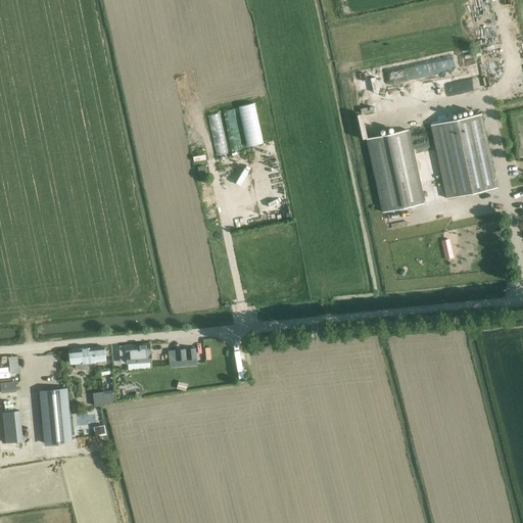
[(254,103),(238,106),(247,147),(263,143),(254,103)]
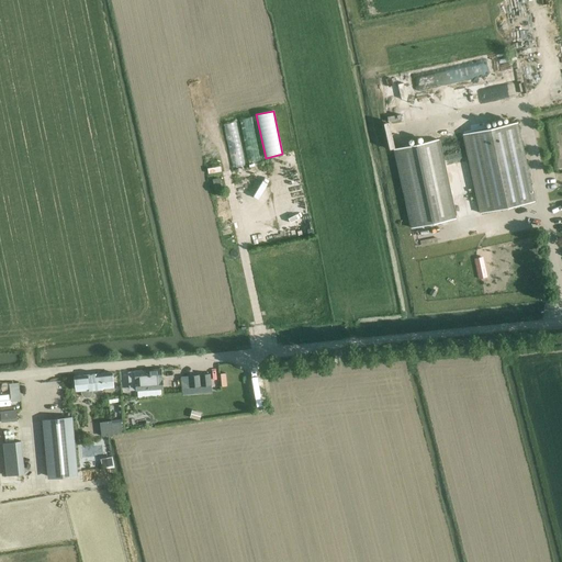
[(250,116),(239,120),(244,134),(255,132),(250,116)]
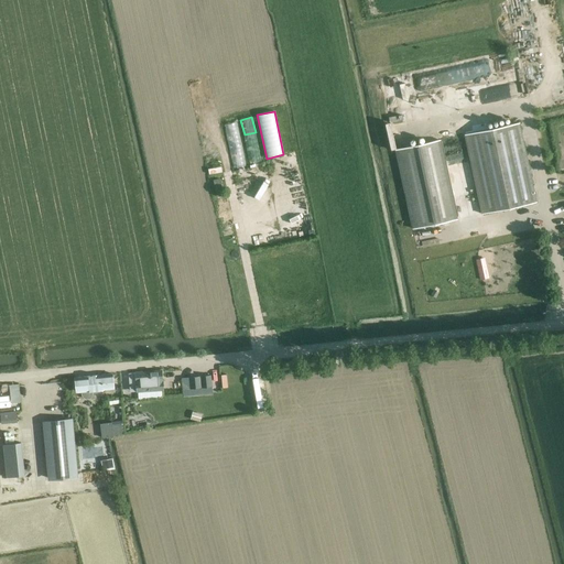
[(232,167),(246,165),(238,121),(225,123),(232,167)]
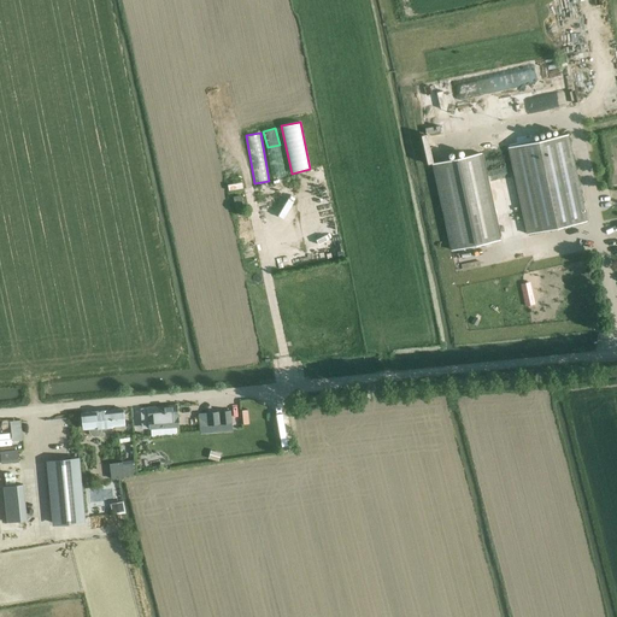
[(421,135),(428,163),(433,162),(425,133),(421,135)]
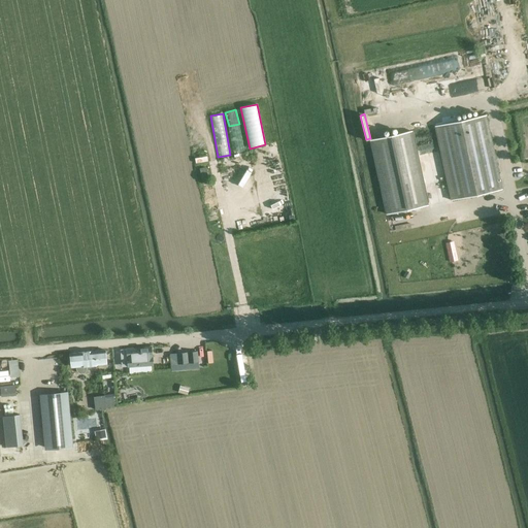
[(435,126),(451,200),(502,190),(486,114),(435,126)]
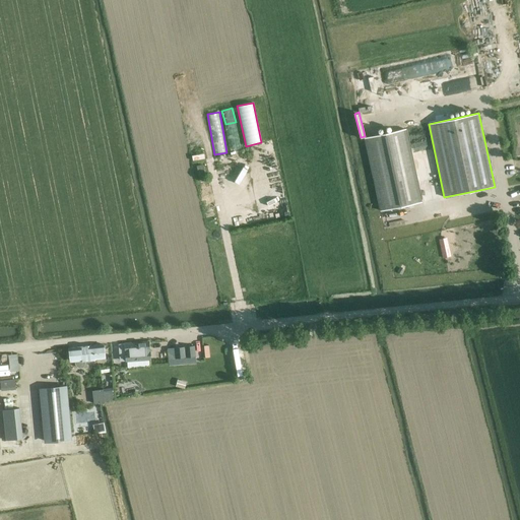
[(365,137),(381,211),(420,202),(405,129),(365,137)]
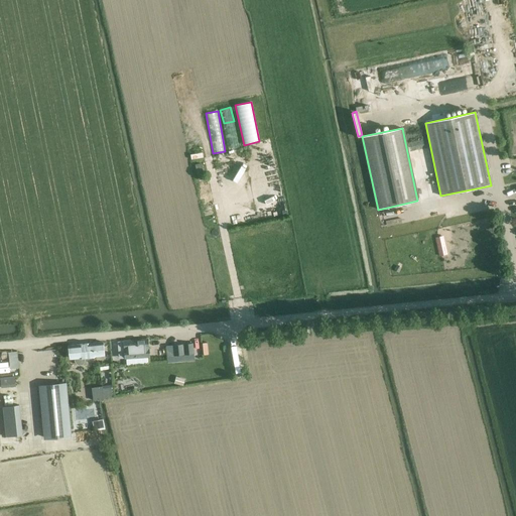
[(443,236),(435,238),(439,257),(447,255),(443,236)]
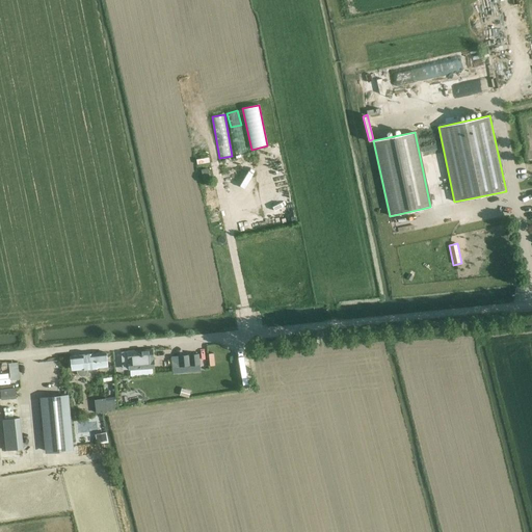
[(122,352),(123,367),(128,367),(128,370),(154,369),(152,350),(122,352)]
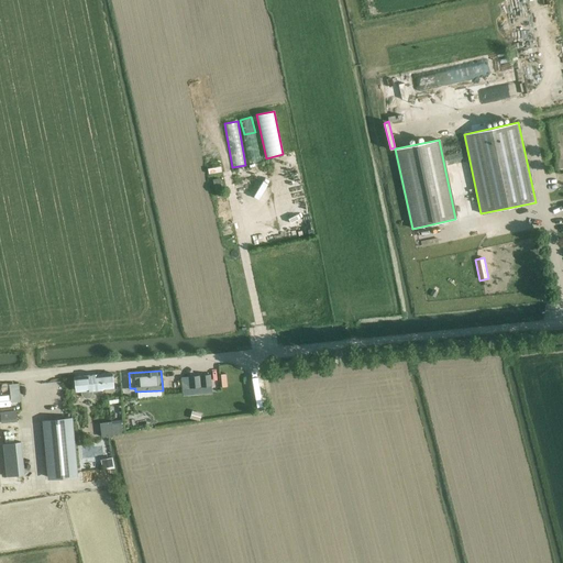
[(113,387),(113,384),(112,373),(77,377),(78,392),(80,392),(81,395),(83,398),(85,399),(90,399),(92,397),(92,394),(92,389),(113,387)]
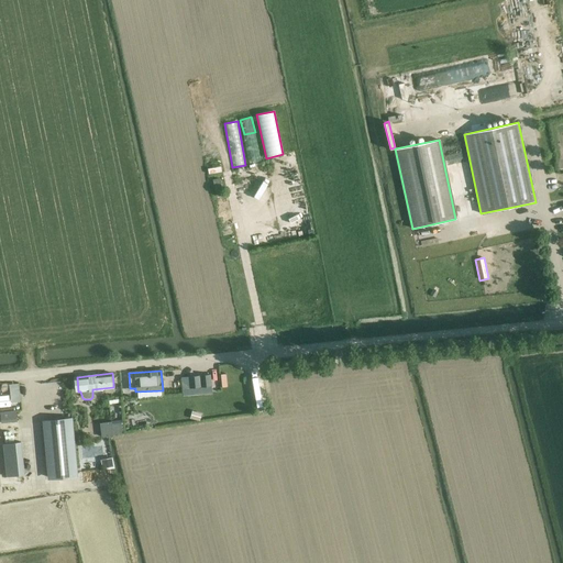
[(189,377),(190,388),(190,395),(212,393),(210,375),(189,377)]
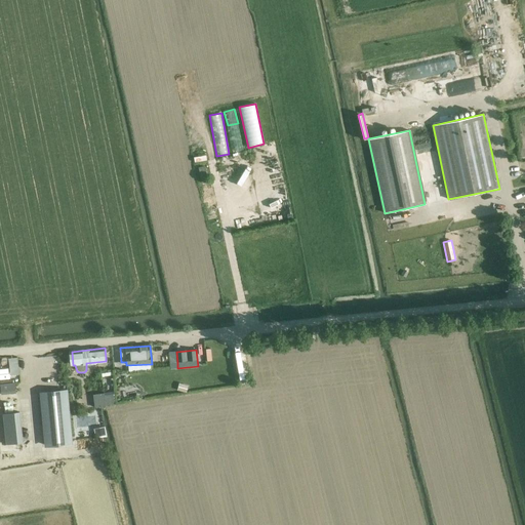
[(11,374),(19,373),(17,358),(9,359),(11,374)]
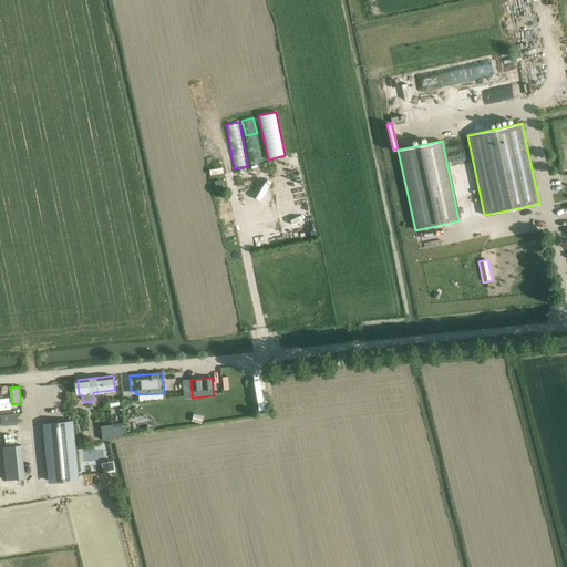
[(194,413),(192,422),(202,424),(204,416),(194,413)]
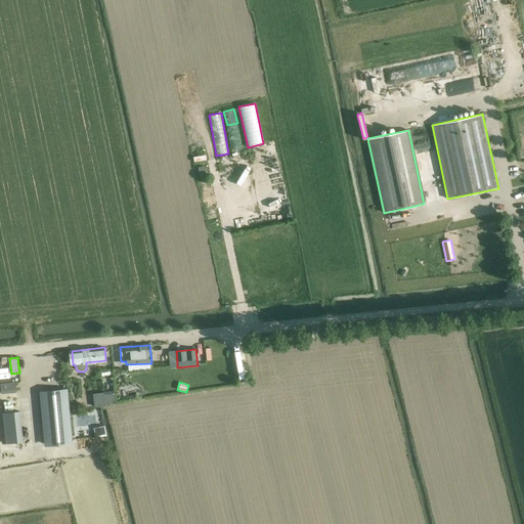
[(1,384),(2,393),(12,392),(12,388),(13,387),(12,383),(1,384)]
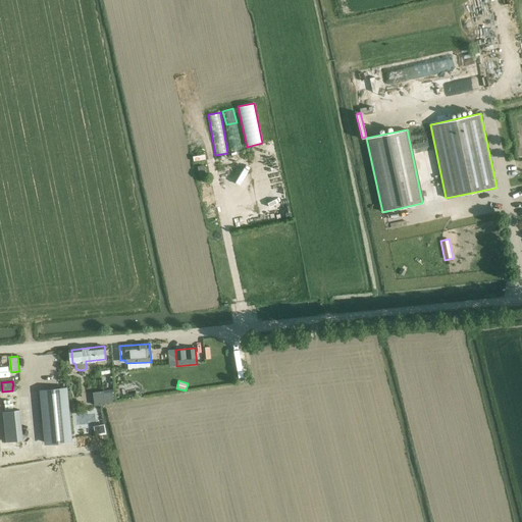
[(67,389),(41,393),(46,434),(73,431),(67,389)]
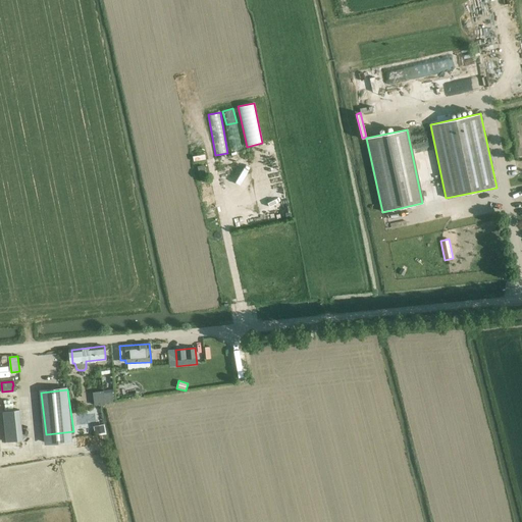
[(3,410),(4,440),(21,440),(20,409),(3,410)]
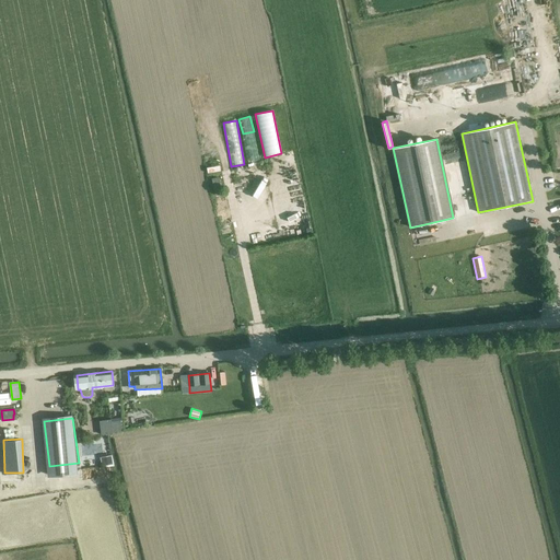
[(112,455),(101,457),(102,467),(114,465),(112,455)]
